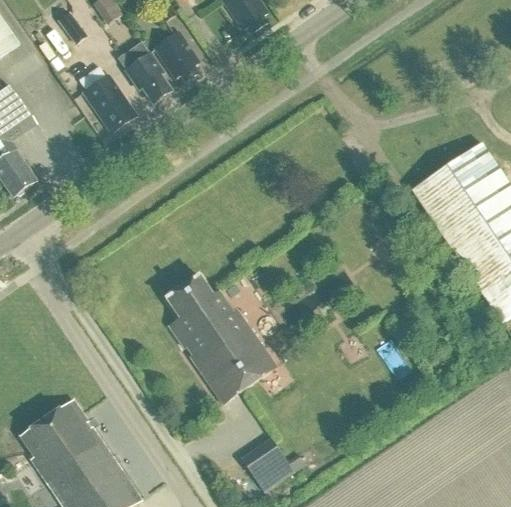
[(174,12),(166,0),(150,0),(164,19),(174,12)]
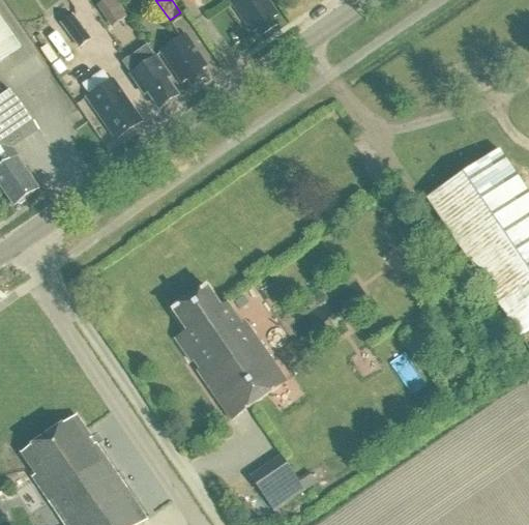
[(276,11),(268,0),(229,0),(251,29),(256,25),(261,32),(275,22),(271,15),(276,11)]
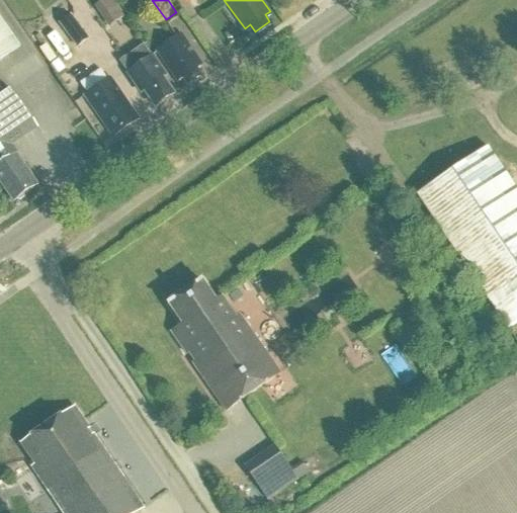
[(60,20),(78,45),(90,35),(72,11),(60,20)]
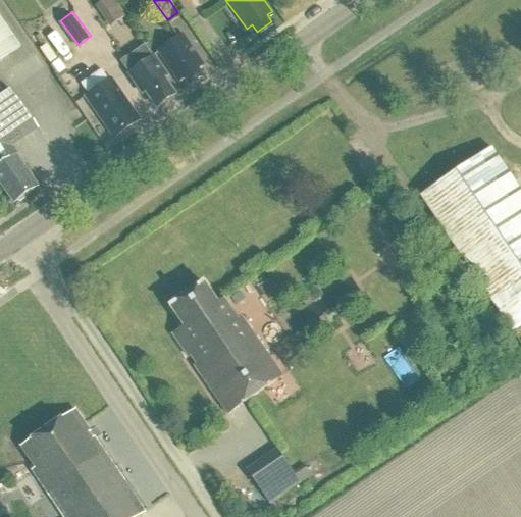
[(0,55),(18,43),(0,15),(0,55)]
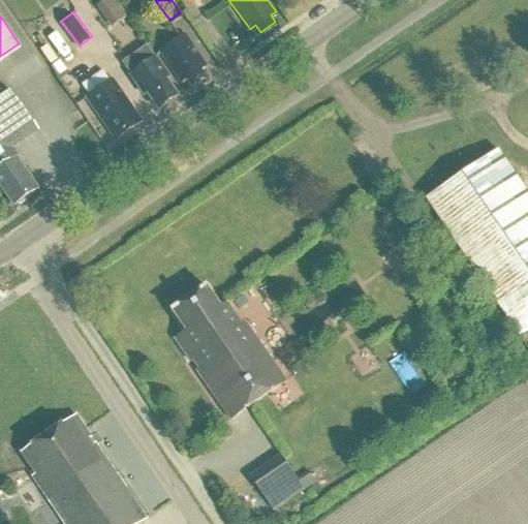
[(186,76),(190,83),(205,72),(199,66),(206,62),(184,31),(159,49),(180,80),(186,76)]
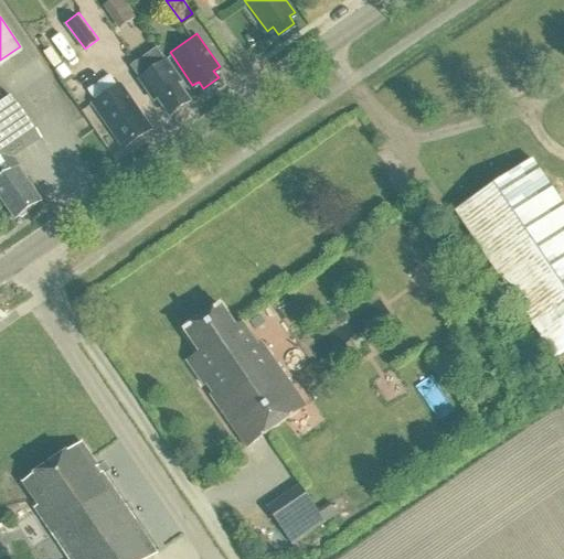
[(158,95),(169,113),(189,98),(177,81),(178,75),(156,44),(130,62),(155,97),(158,95)]
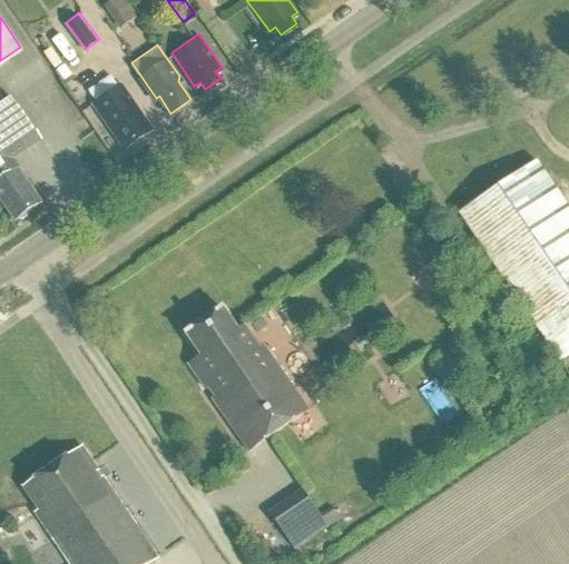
[(94,100),(124,146),(147,131),(141,124),(147,120),(121,81),(94,100)]
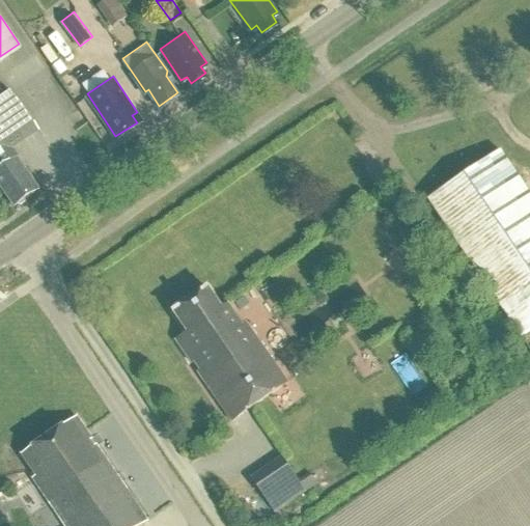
[(0,182),(15,202),(37,187),(8,144),(37,125),(11,87),(4,92),(0,86),(0,182)]
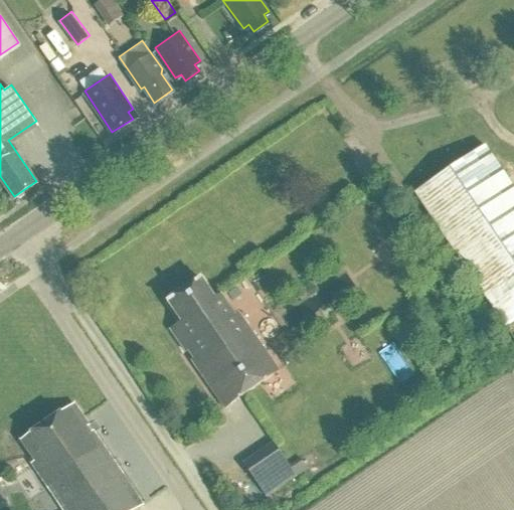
[(513,187),(484,142),(413,190),(504,324),(513,316),(513,187)]
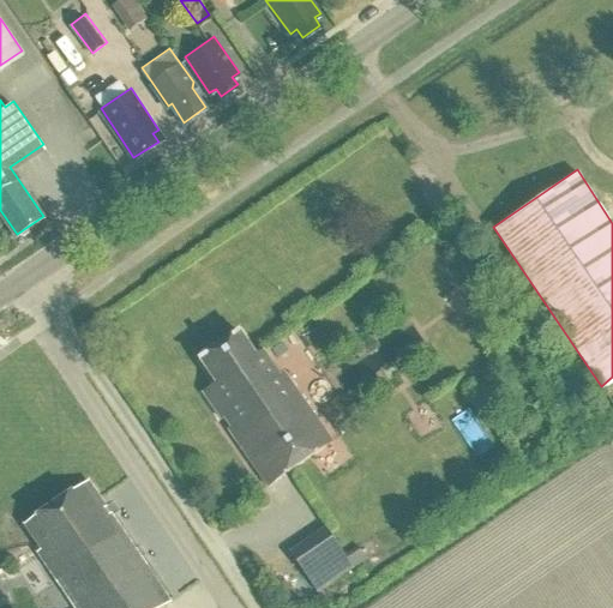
[(258,355),(241,330),(199,359),(217,383),(204,391),(268,483),(332,439),(286,372),(282,374),(278,369),(288,362),(280,350),(270,356),(265,350),(258,355)]
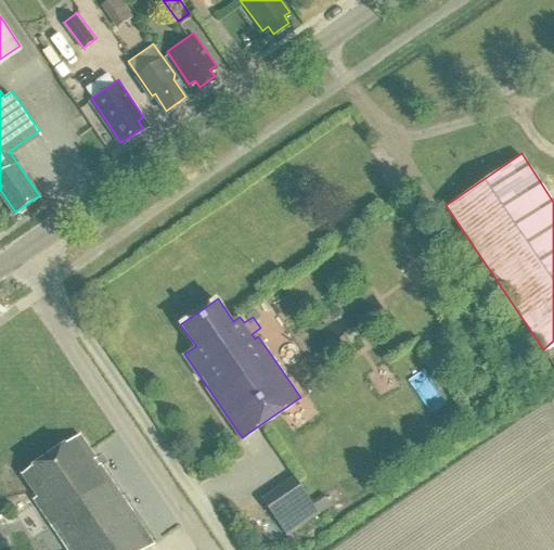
[(39,496),(35,499),(69,549),(143,549),(155,542),(80,435),(24,474),(39,496)]
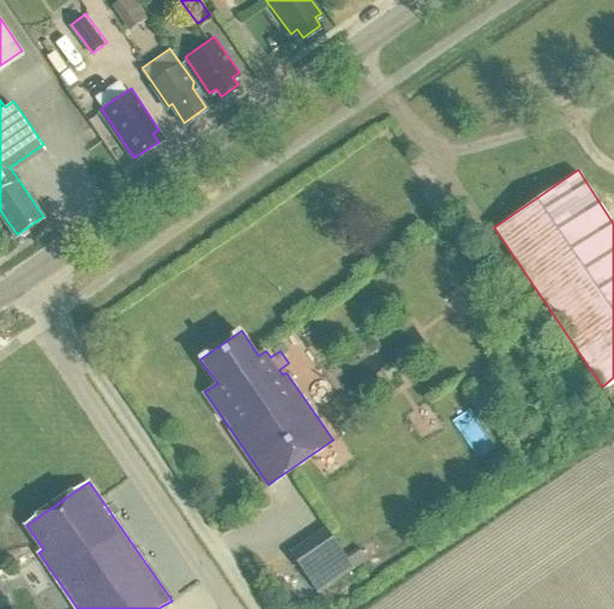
[(290,547),(320,589),(355,563),(326,523),(290,547)]
